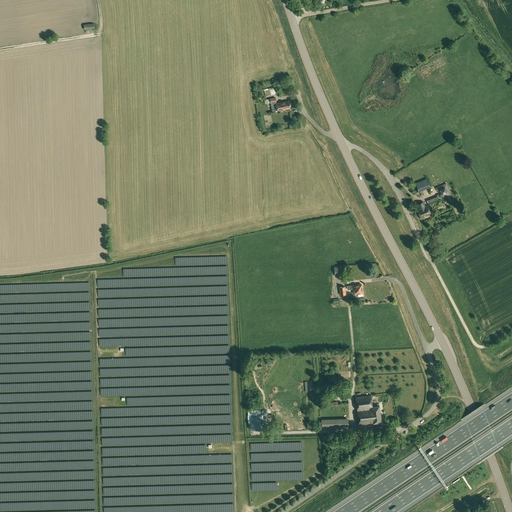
[(287,111),(288,112),(289,111),(290,110),(290,109),(290,108),(289,101),(276,103),(276,102),(276,97),(270,99),(271,103),(272,111),(277,111),(286,109),(286,110),(287,111)]
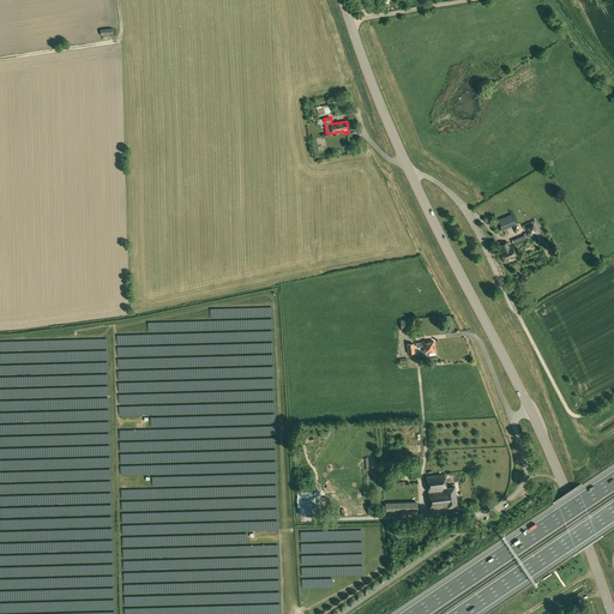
[(503,229),(515,223),(511,214),(498,220),(503,229)]
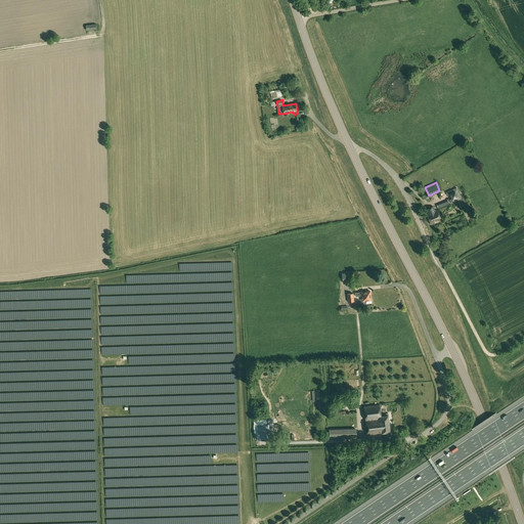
[(450,194),(452,200),(450,200),(451,203),(462,199),(456,188),(446,192),(447,195),(450,194)]
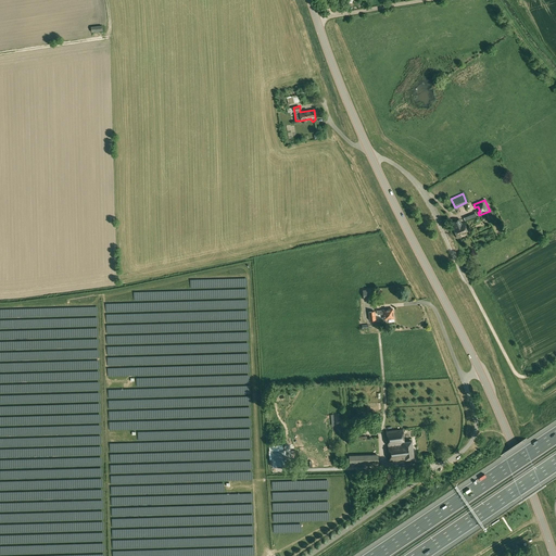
[(468,234),(464,223),(462,224),(459,219),(453,223),(455,227),(453,227),(457,238),(468,234)]
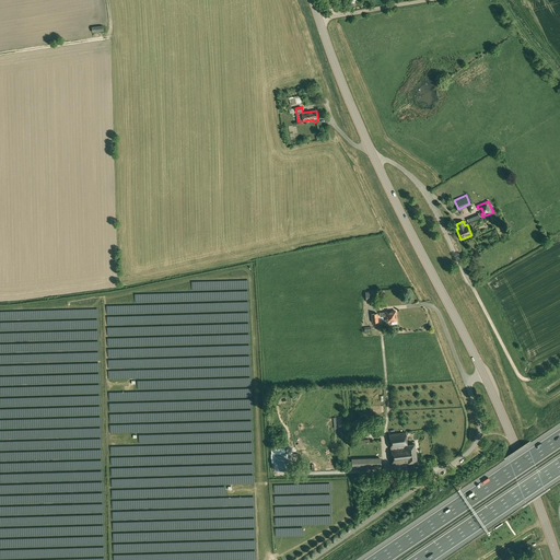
[(395,312),(386,313),(386,312),(380,313),(380,317),(386,316),(387,322),(391,322),(392,325),(397,324),(396,321),(395,312)]
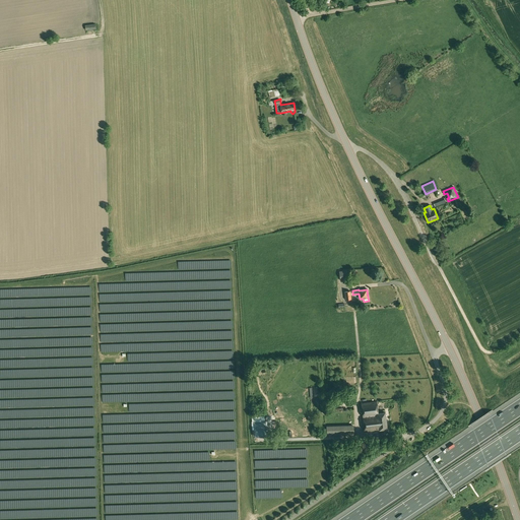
[(385,412),(378,413),(377,401),(362,403),(365,432),(380,430),(379,430),(387,429),(385,412)]
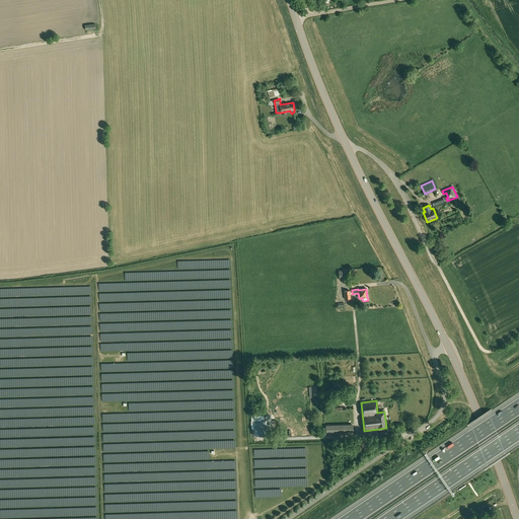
[(344,401),(344,404),(337,404),(338,411),(345,411),(345,406),(348,406),(347,401),(344,401)]
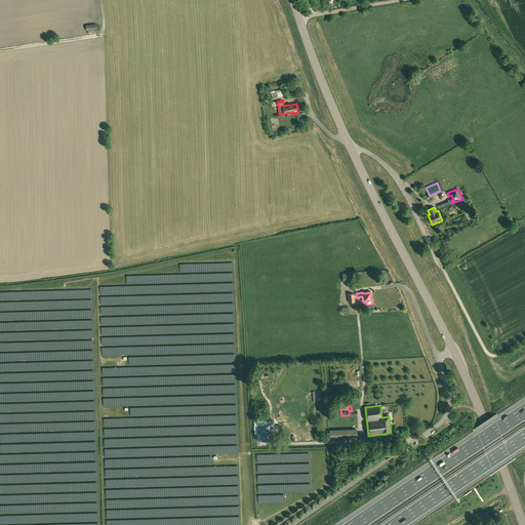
[(255,426),(256,442),(272,441),(271,425),(255,426)]
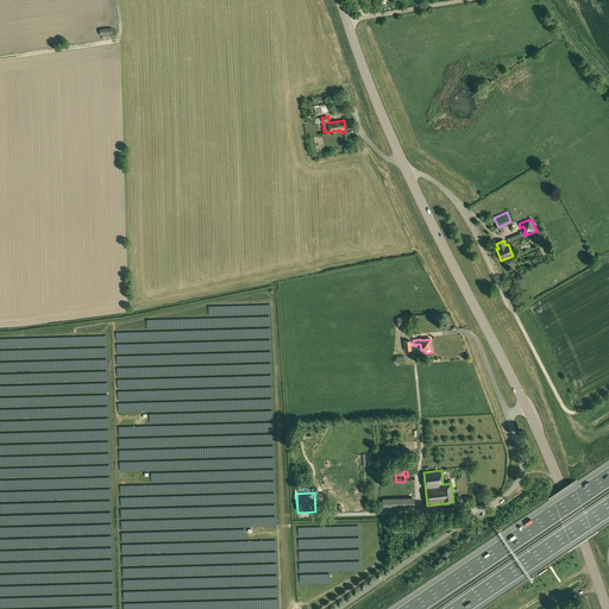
[(521,532),(534,523),(532,519),(518,527),(521,532)]
